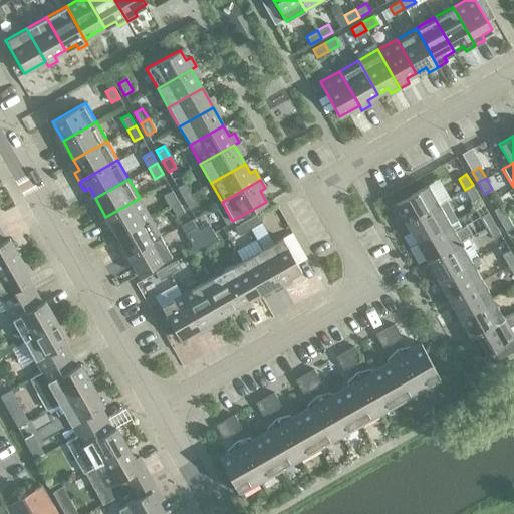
[(185,183),(177,187),(184,198),(191,194),(185,183)]
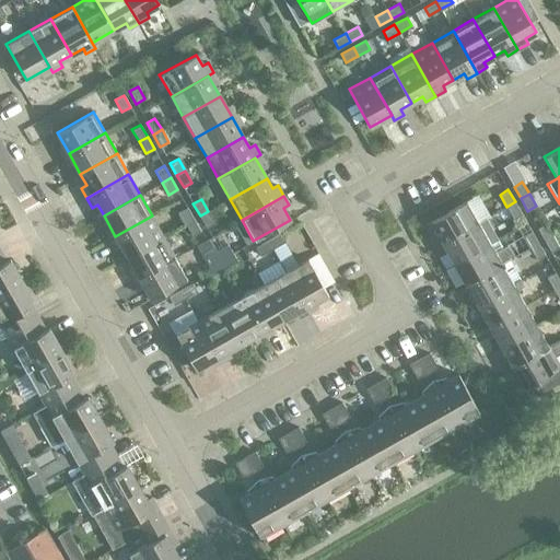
[(479,222),(467,201),(427,223),(433,236),(438,234),(443,243),(479,222)]
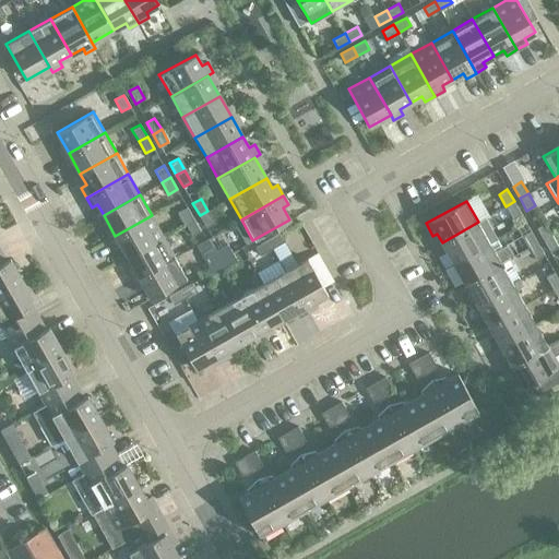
[(521,213),(514,201),(506,206),(512,218),(521,213)]
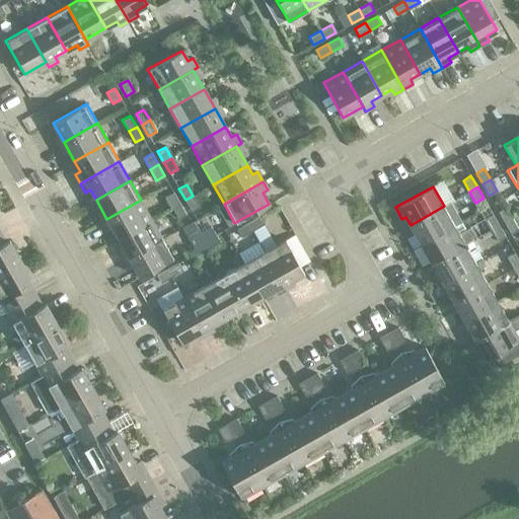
[(178,203),(172,192),(164,196),(171,207),(178,203)]
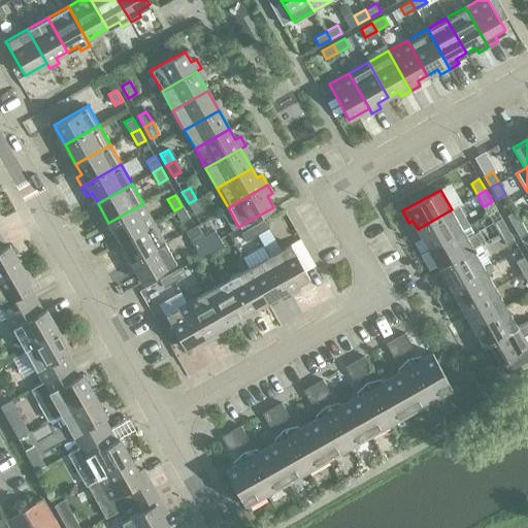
[(203,210),(196,199),(189,203),(195,215),(203,210)]
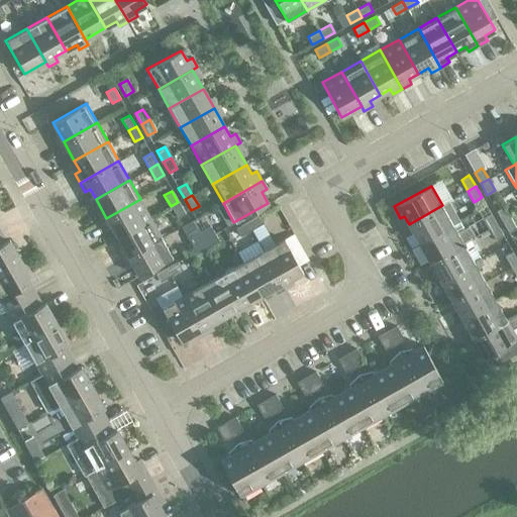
[(117,237),(150,218),(140,199),(106,218),(117,237)]
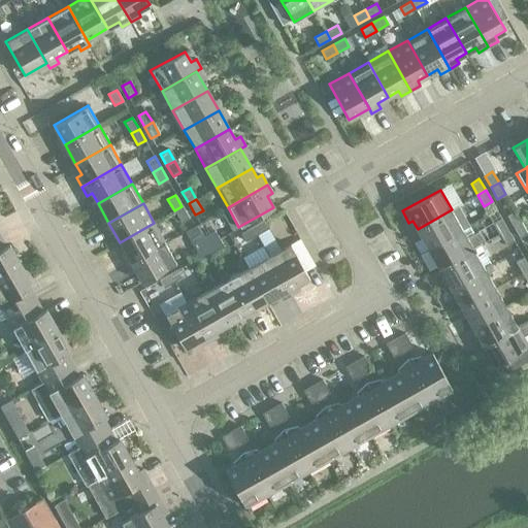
[(428,249),(463,229),(469,225),(459,205),(452,209),(418,229),(428,249)]
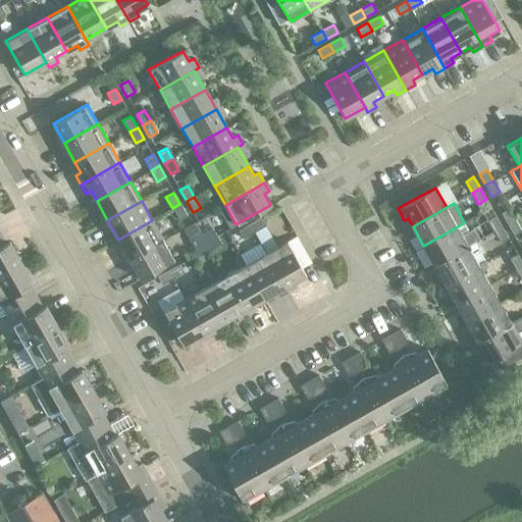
[(187,215),(179,204),(172,208),(178,219),(187,215)]
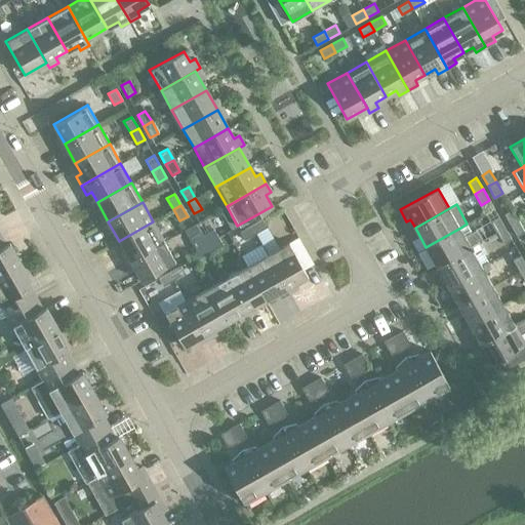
[(512,209),(503,213),(510,225),(518,220),(512,209)]
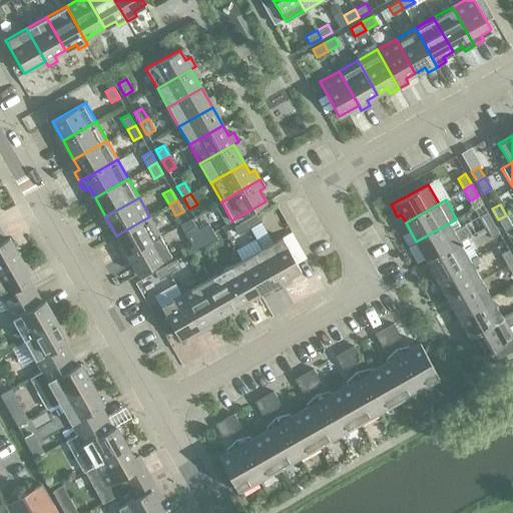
[(493,222),(487,211),(479,216),(485,226),(493,222)]
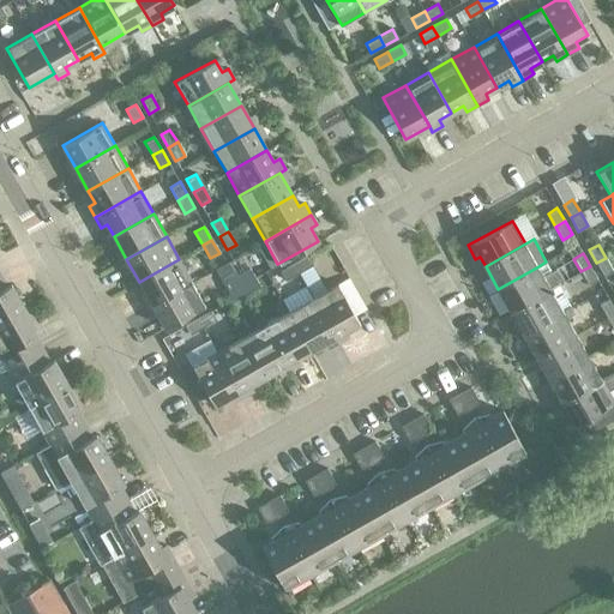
[(299,272),(311,265),(306,257),(293,264),(299,272)]
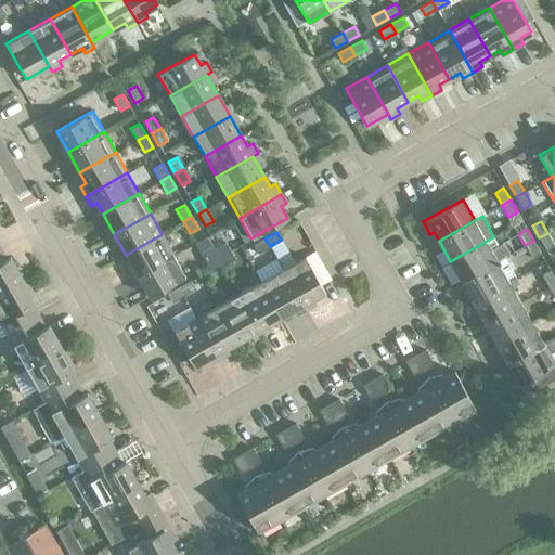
[(547,233),(539,237),(546,249),(554,245),(547,233)]
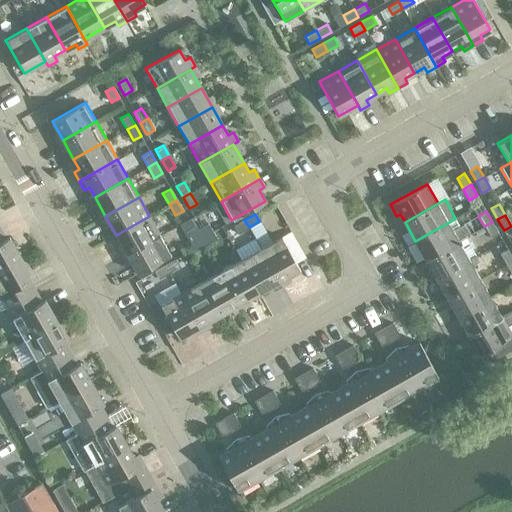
[(121,256),(160,234),(149,216),(116,235),(121,244),(116,247),(121,256)]
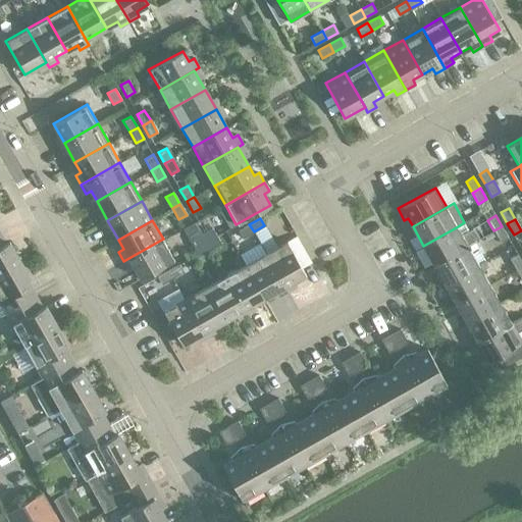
[(468,246),(475,242),(478,240),(472,228),(469,229),(464,222),(458,226),(423,246),(434,264),(468,246)]
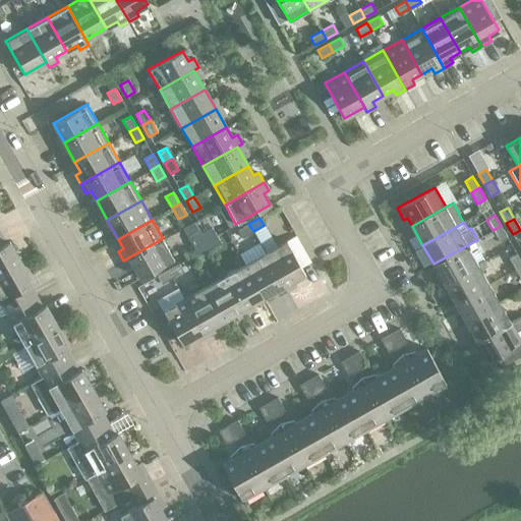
[(253,231),(248,224),(237,230),(242,238),(253,231)]
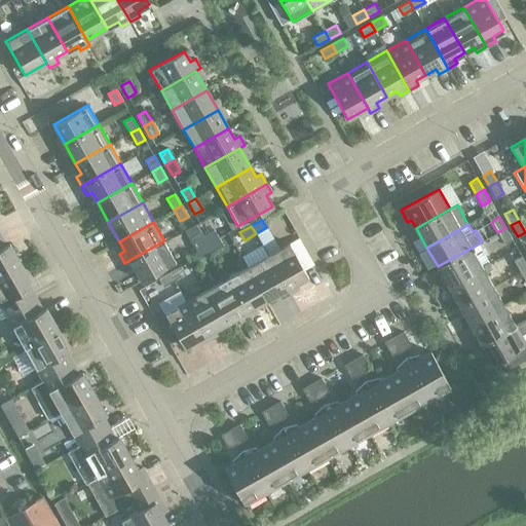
[(512,239),(505,228),(497,232),(503,245),(512,239)]
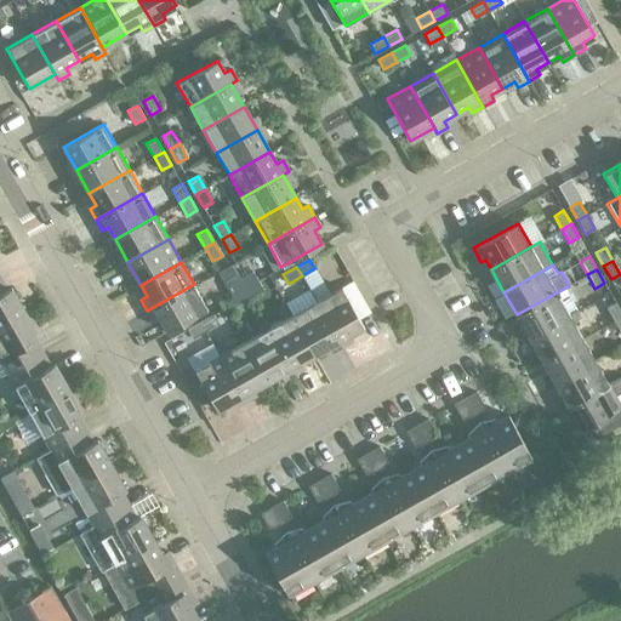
[(239,278),(245,288),(257,280),(252,271),(239,278)]
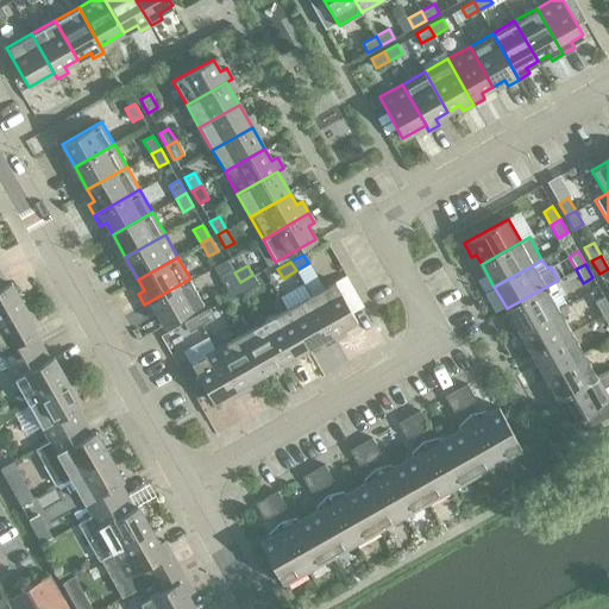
[(226,289),(240,282),(234,272),(221,281),(226,289)]
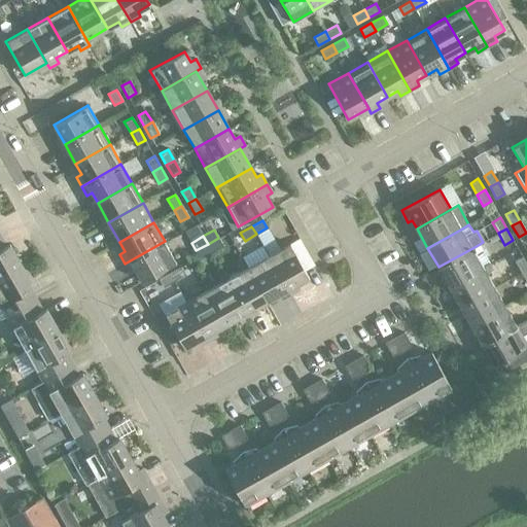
[(302,236),(293,239),(305,266),(313,261),(302,236)]
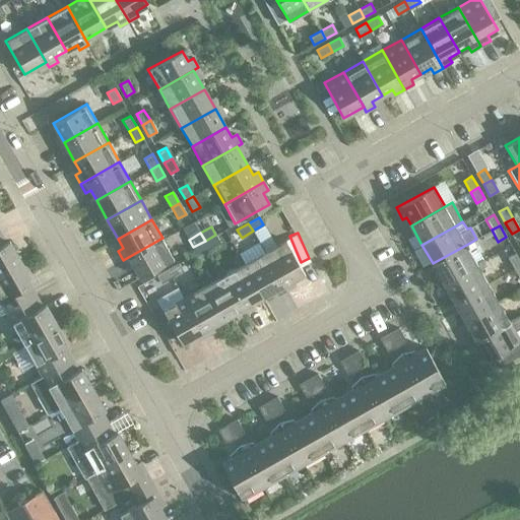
[(209,248),(220,242),(215,235),(205,241),(209,248)]
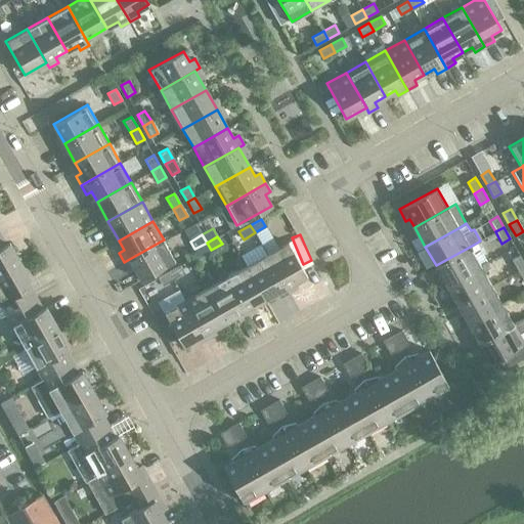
[(141,279),(175,260),(164,239),(124,262),(131,273),(136,270),(141,279)]
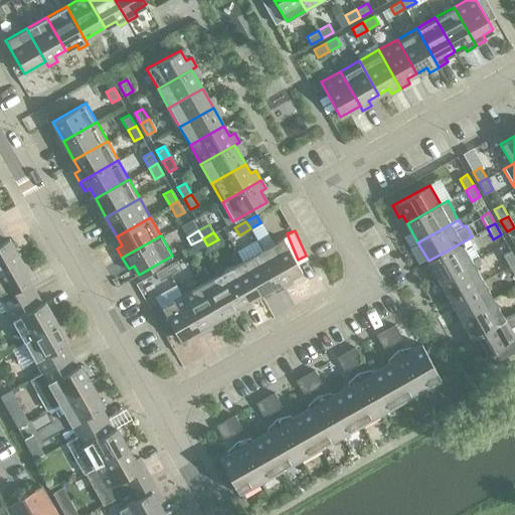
[(0,272),(20,261),(8,238),(1,242),(0,240),(0,272)]
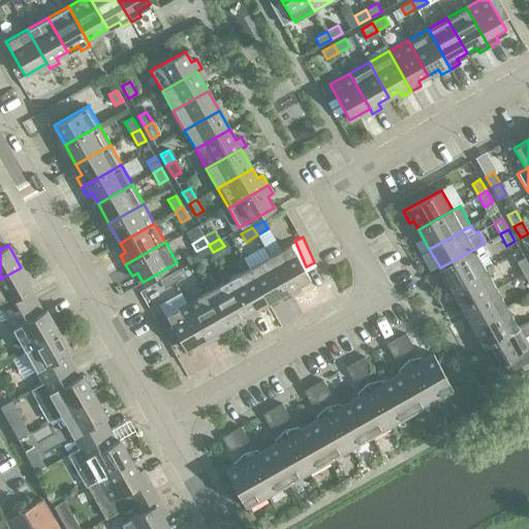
[(196,251),(201,258),(213,252),(209,245),(196,251)]
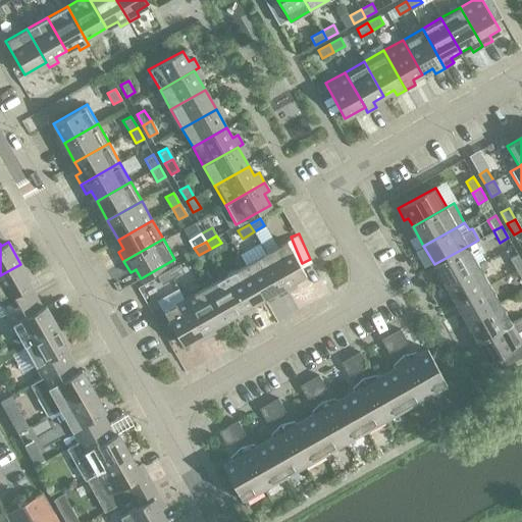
[(306,275),(286,242),(265,253),(284,286),(306,275)]
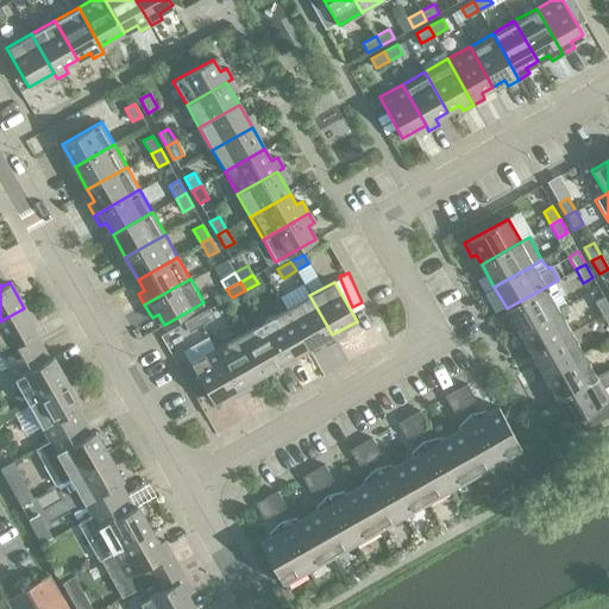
[(520,331),(559,308),(567,303),(554,282),(546,287),(507,308),(520,331)]
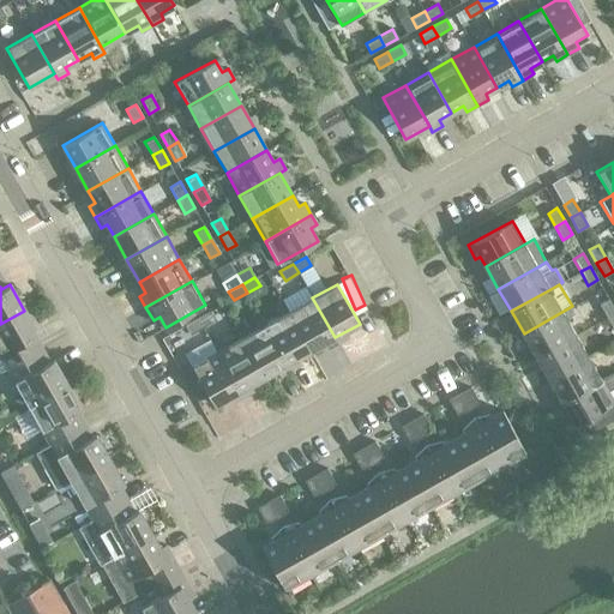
[(308,286),(286,293),(289,304),(312,296),(308,286)]
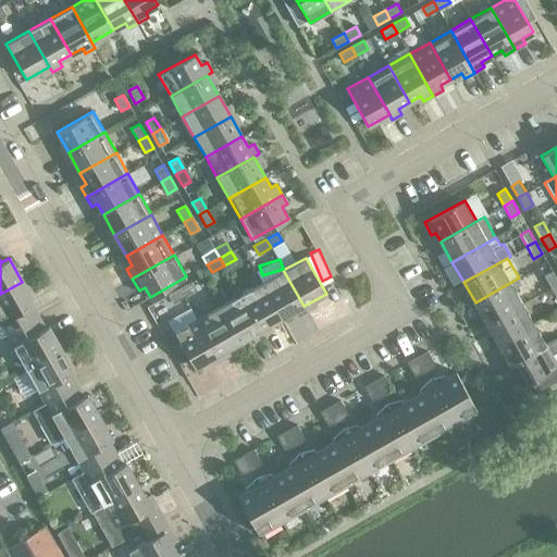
[(282,319),(304,306),(283,270),(261,282),(282,319)]
